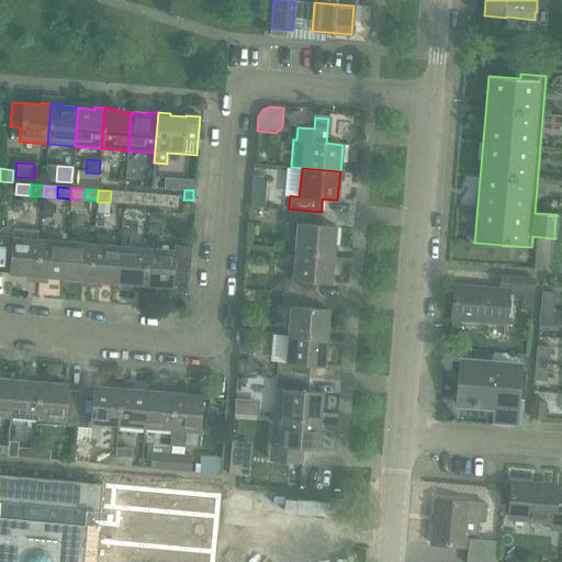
[(111,192),(110,202),(123,203),(124,192),(111,191),(111,192)]
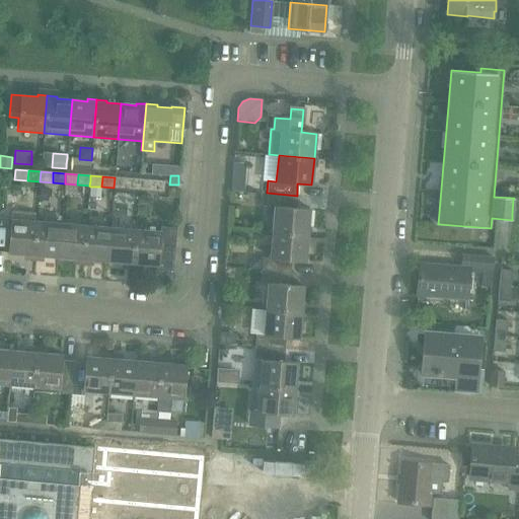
[(115,177),(114,188),(127,189),(128,178),(115,177)]
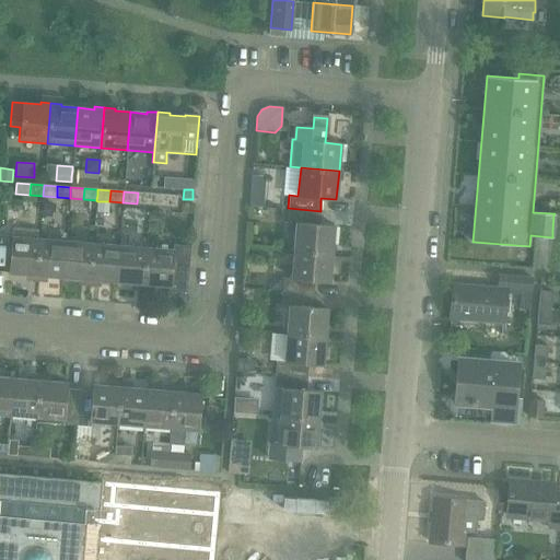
[(251,191),(249,206),(266,207),(267,194),(251,191)]
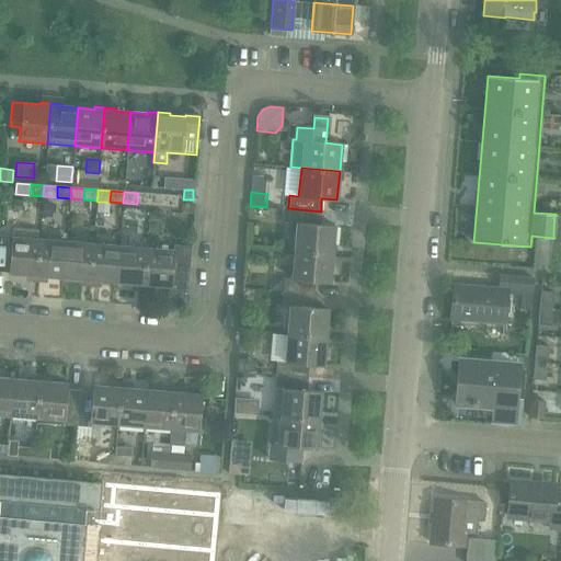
[(138,193),(137,204),(149,205),(151,194),(138,193)]
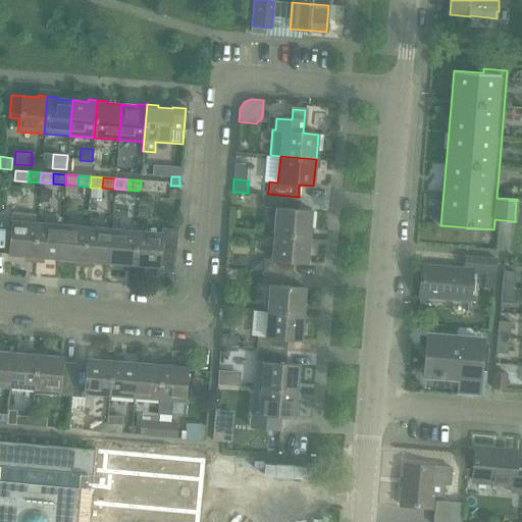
[(141,180),(139,191),(151,192),(153,181),(141,180)]
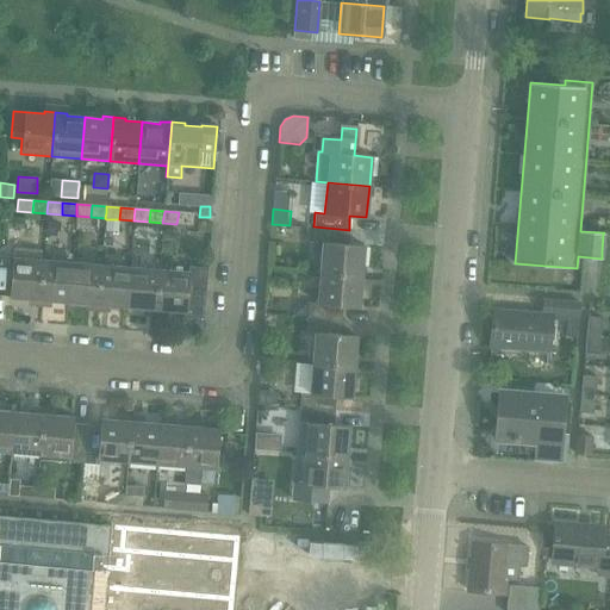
[(0,212),(0,222),(12,223),(12,212),(0,212)]
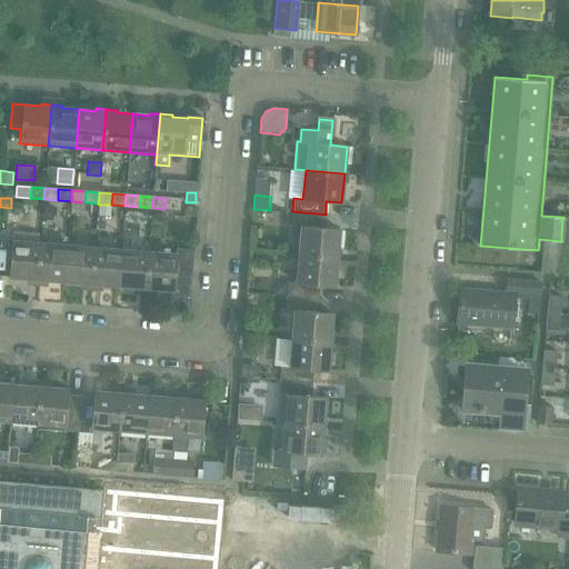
[(167,198),(165,209),(180,210),(180,199),(167,198)]
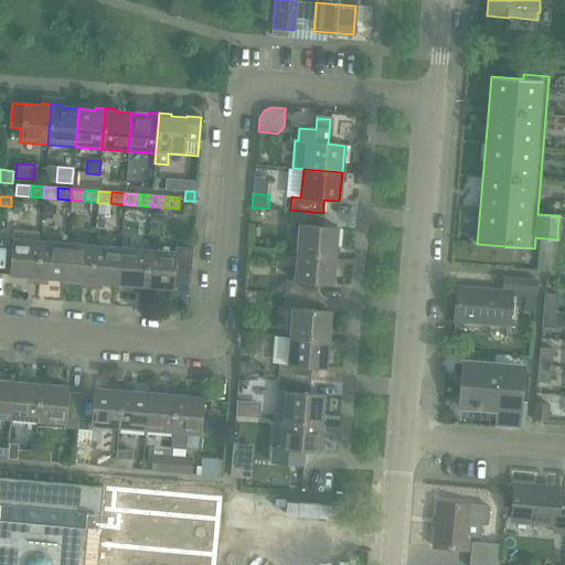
[(98,203),(97,214),(109,215),(110,203),(98,203)]
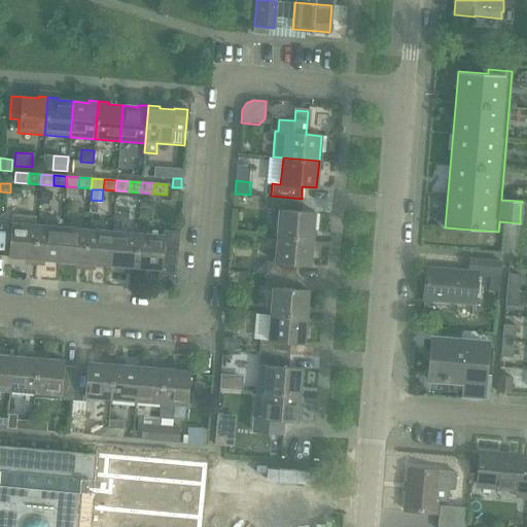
[(277,210),(275,236),(312,239),(314,213),(300,212),(302,199),(271,196),(270,210),(277,210)]
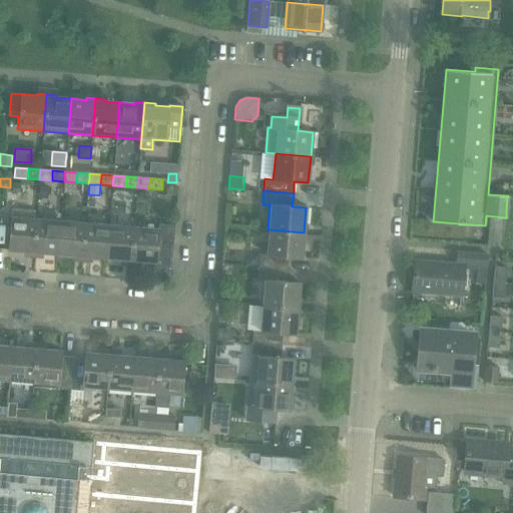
[(24,253),(33,254),(36,217),(11,215),(8,250),(24,251),(24,253)]
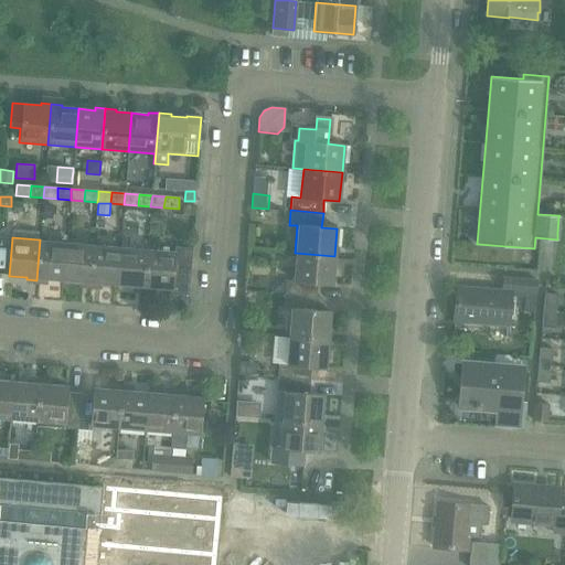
[(40,240),(36,280),(48,281),(48,279),(64,280),(67,243),(40,240)]
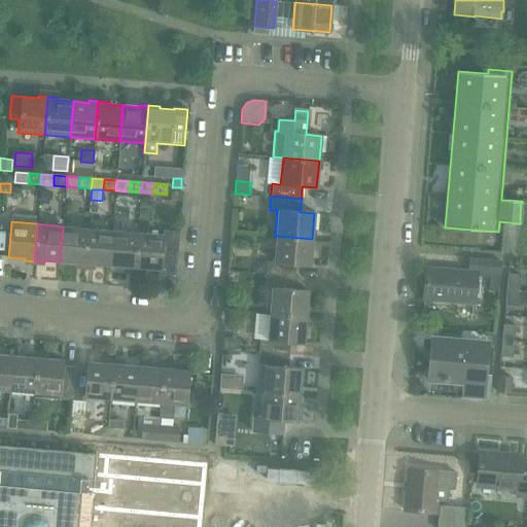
[(63,226),(60,261),(74,262),(74,266),(84,266),(88,229),(63,226)]
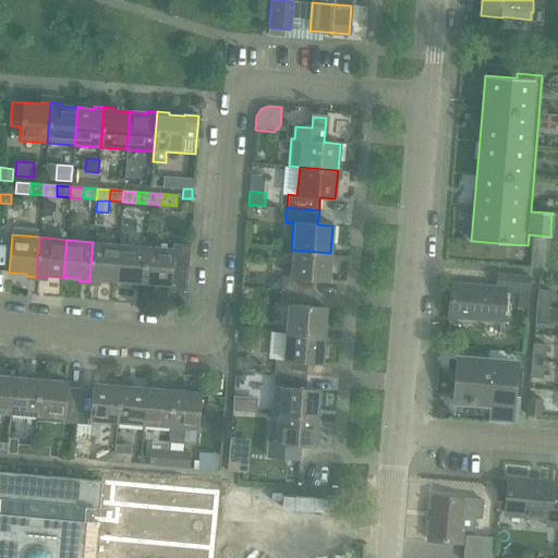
[(93,242),(89,281),(98,282),(99,280),(116,281),(119,244),(93,242)]
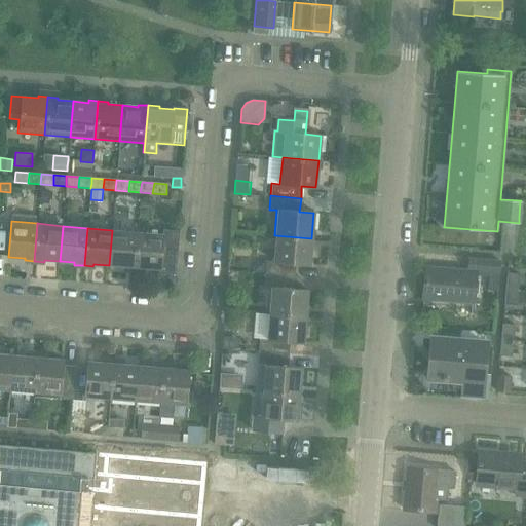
[(112,230),(109,265),(124,266),(124,269),(134,270),(137,232),(112,230)]
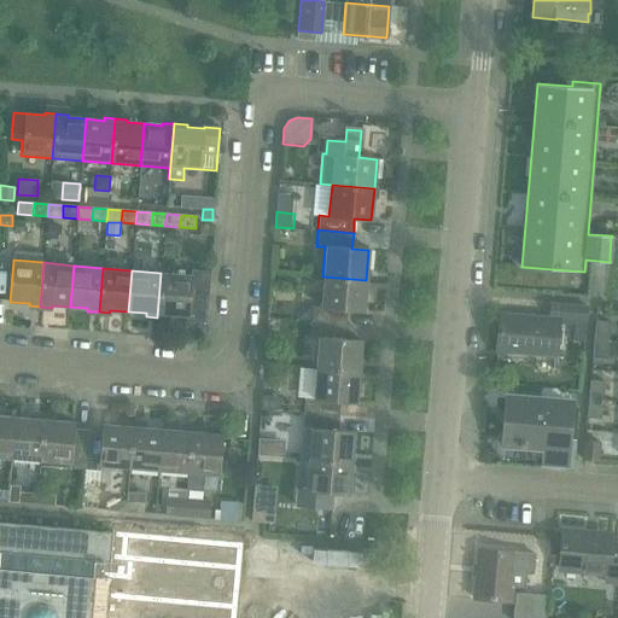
[(161,273),(157,318),(169,318),(169,315),(186,316),(186,322),(198,324),(198,327),(205,328),(210,272),(191,270),(191,275),(161,273)]
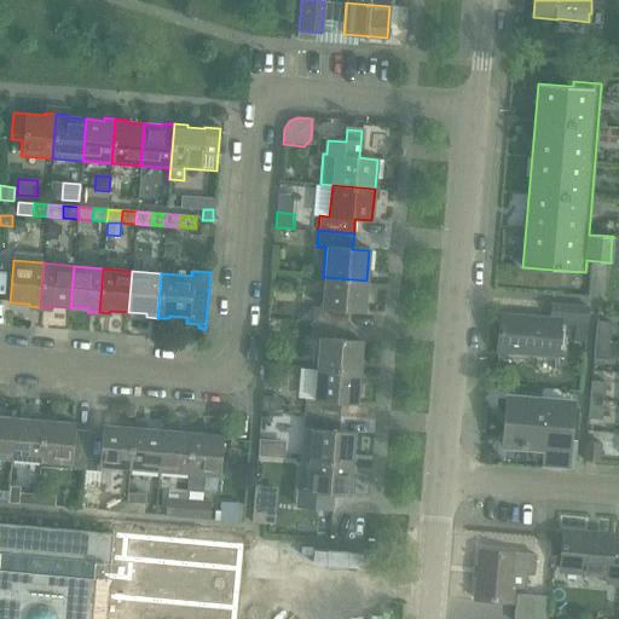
[(311,320),(311,323),(347,325),(348,311),(364,312),(366,281),(323,277),(320,307),(312,307),(312,308),(302,307),(302,319),(311,320)]
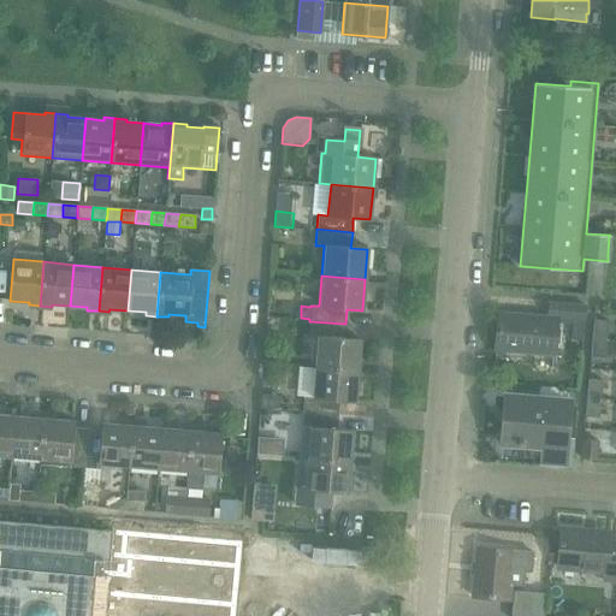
[(572,338),(582,339),(585,306),(549,303),(548,317),(497,312),(493,351),(556,356),(558,323),(573,324),(572,338)]
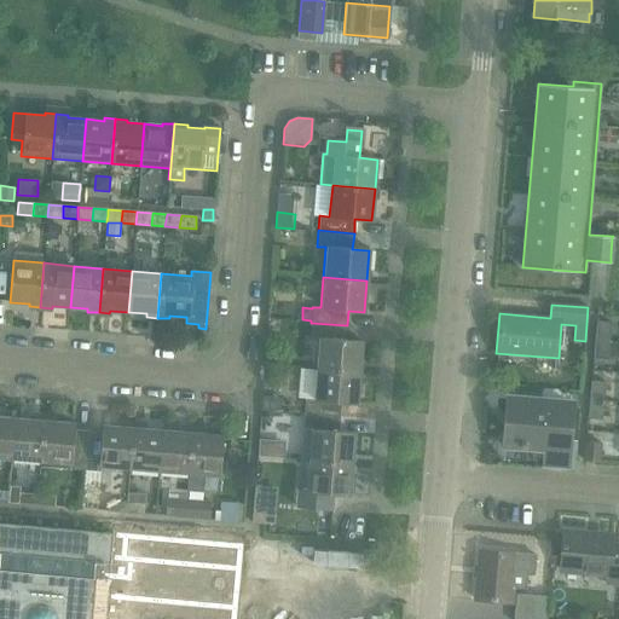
[(596,322),(594,342),(609,343),(611,323),(596,322)]
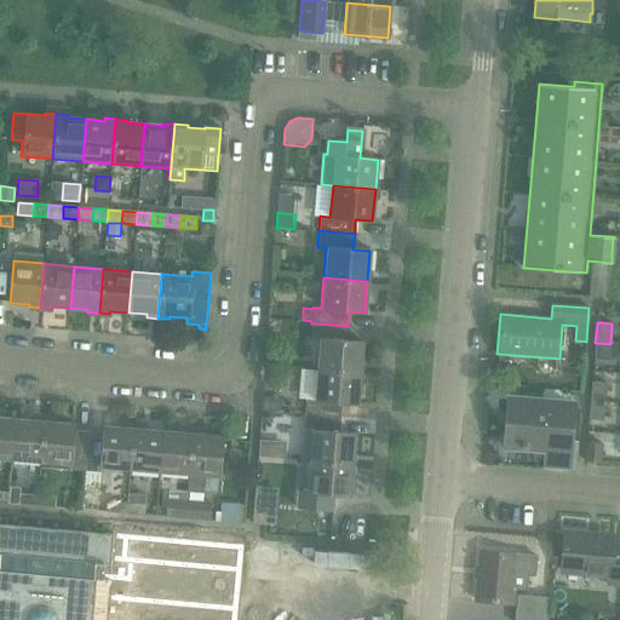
[(319,339),(316,369),(360,372),(362,343),(346,342),(348,326),(311,323),(310,339),(319,339)]
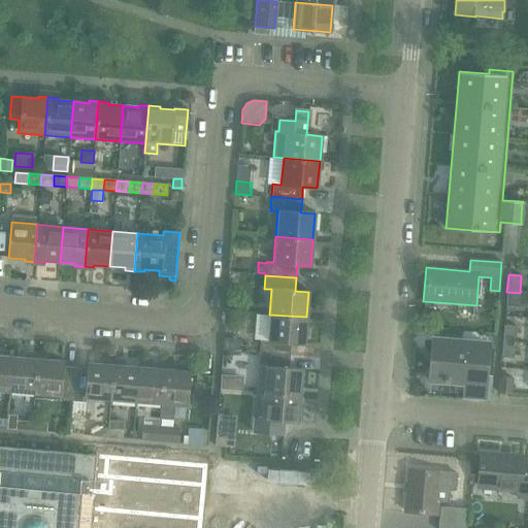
[(506,292),(505,306),(518,308),(520,293),(506,292)]
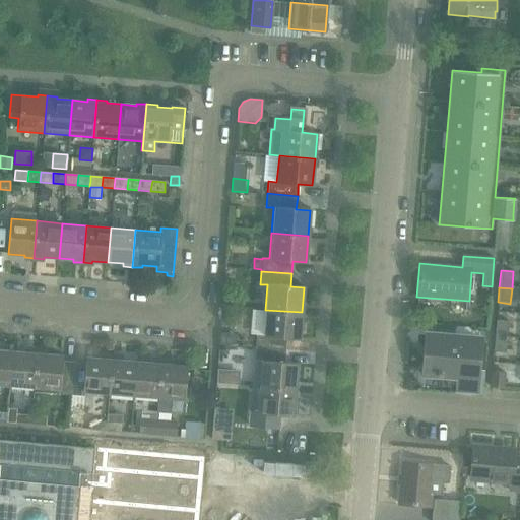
[(256,335),(255,347),(284,350),(285,337),(300,338),(302,312),(265,310),(263,335),(256,335)]
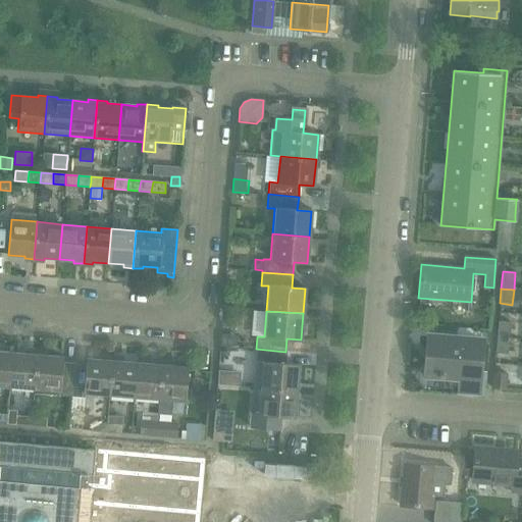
[(499,322),(497,338),(509,340),(511,323),(499,322)]
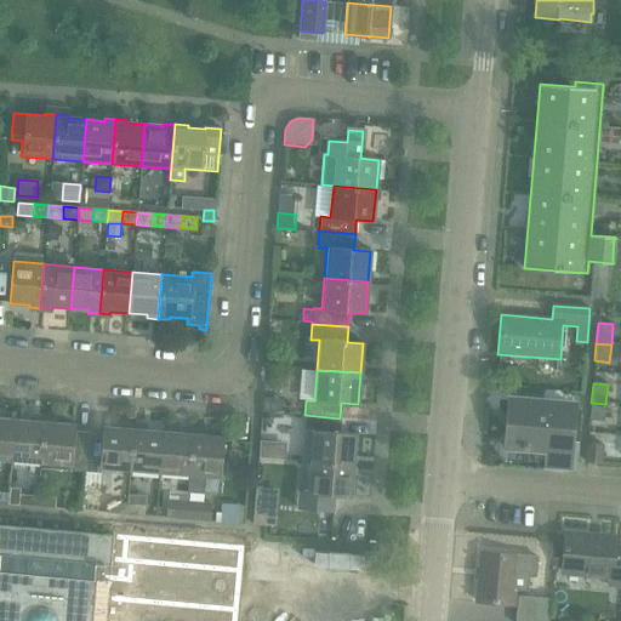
[(263,398),(263,411),(281,412),(283,399),(263,398)]
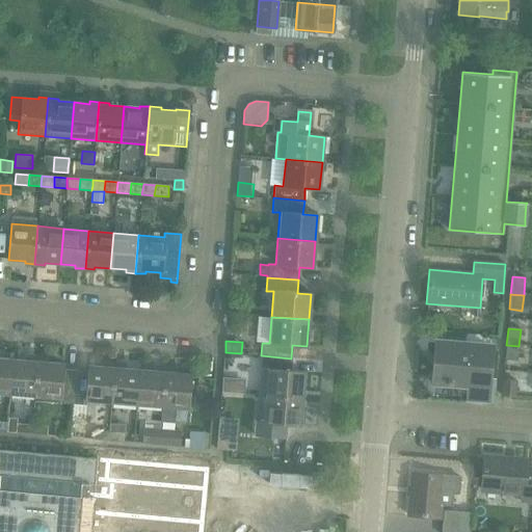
[(485,399),(489,349),(436,344),(435,356),(440,357),(437,381),(471,384),(470,398),(485,399)]
